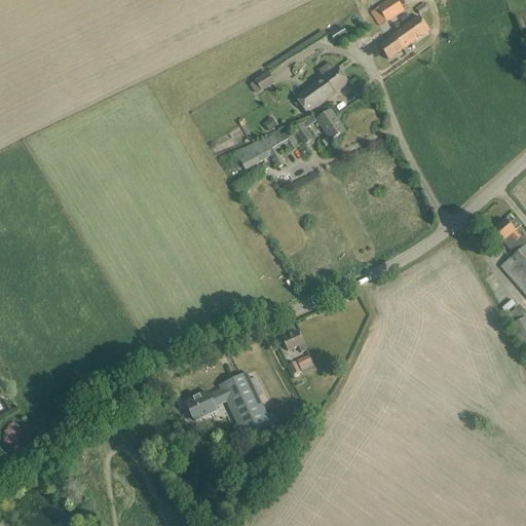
[(399,0),(390,0),(373,11),(381,26),(406,10),(399,0)]
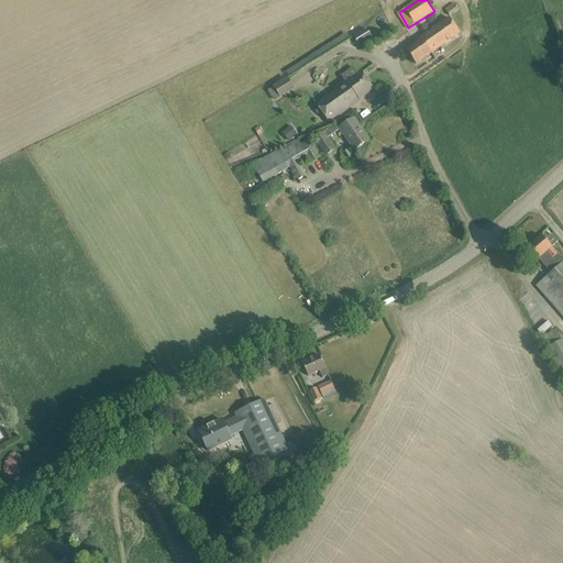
[(453,3),(444,10),(449,17),(457,10),(453,3)]
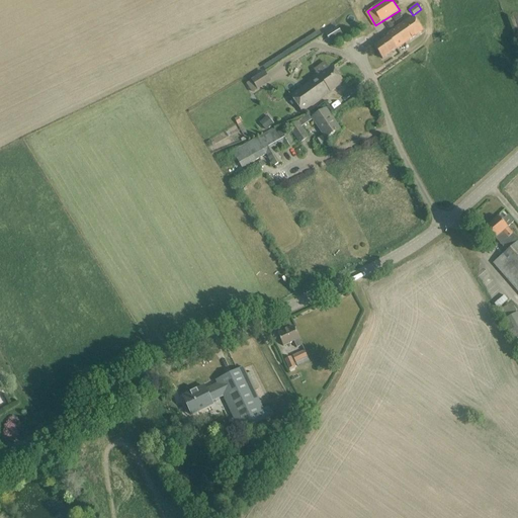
[(389,36),(373,47),(382,59),(424,31),(414,16),(386,34),(389,36)]
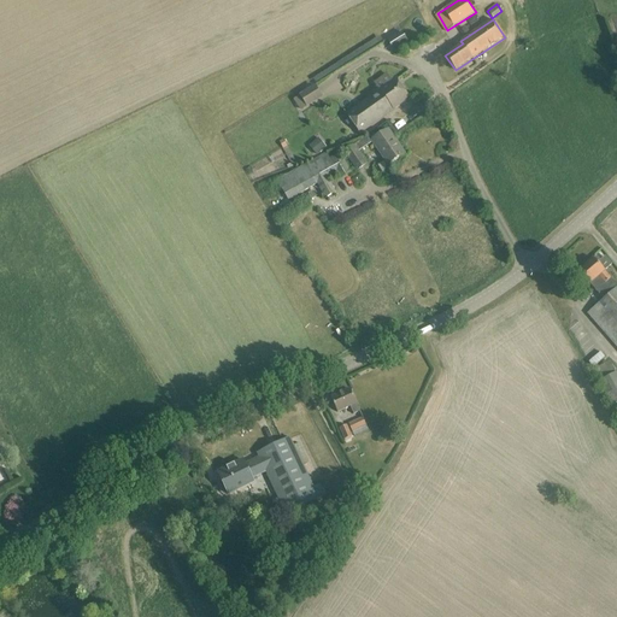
[(380,90),(347,115),(360,134),(409,99),(395,80),(393,82),(387,75),(375,83),(380,90)]
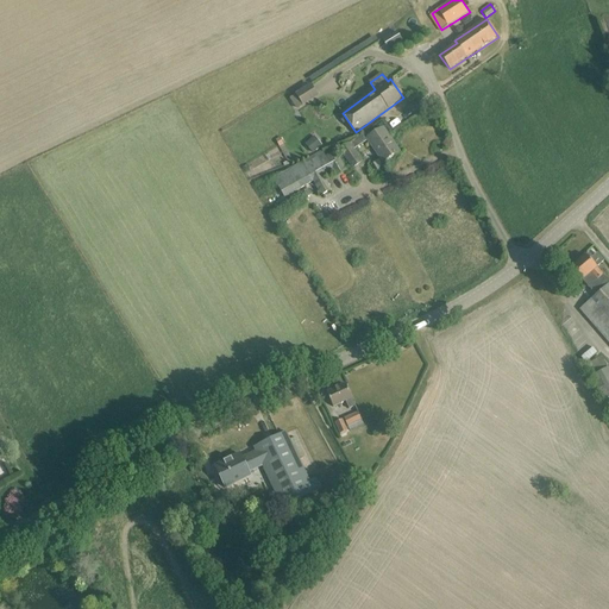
[(320,82),(324,87),(333,80),(328,75),(320,82)]
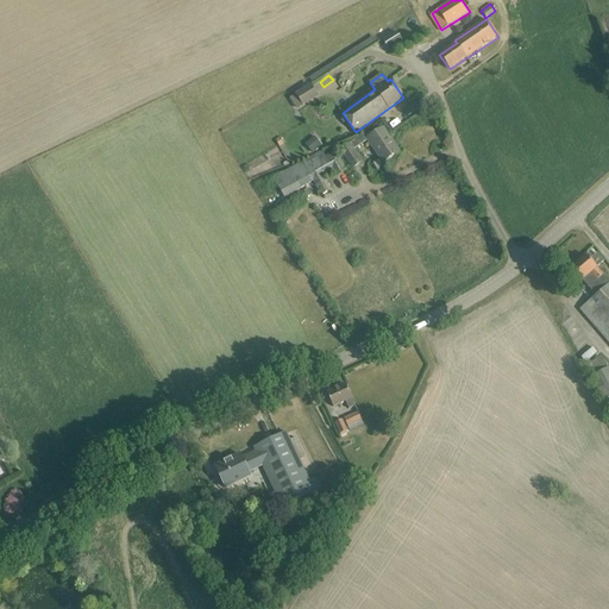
[(290,99),(296,108),(316,96),(311,87),(290,99)]
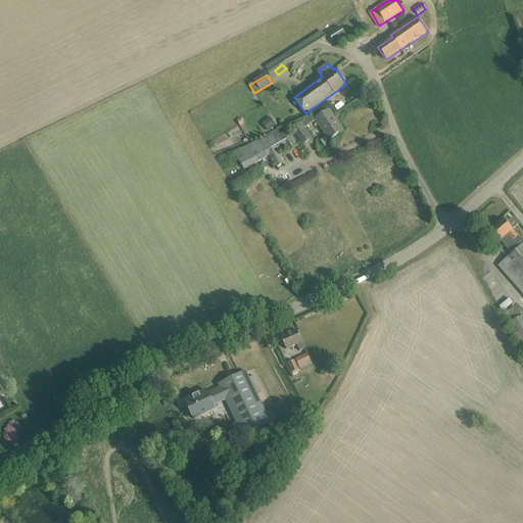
[(316,119),(313,114),(292,128),(303,144),(311,139),(303,129),(316,121),(329,140),(343,131),(329,110),(316,119)]
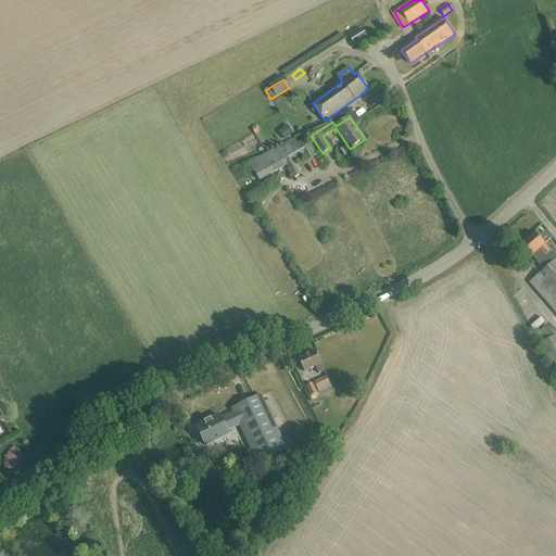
[(279,133),(286,139),(290,136),(285,128),(279,133)]
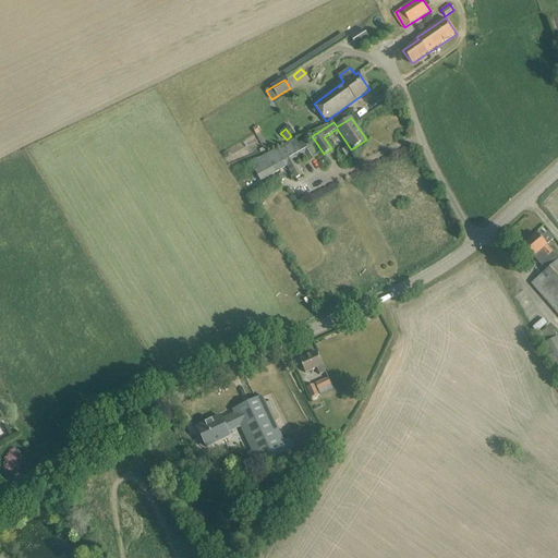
[(294,138),(251,164),(261,181),(287,166),(294,179),(303,174),(295,161),(304,156),(306,160),(316,154),(307,138),(298,144),(294,138)]
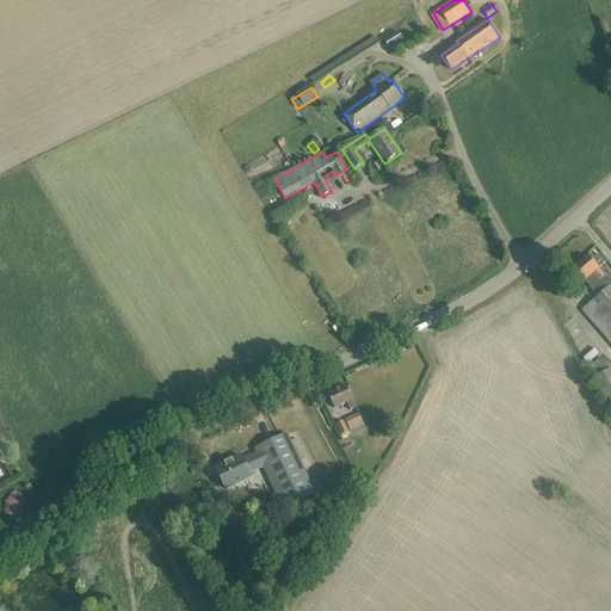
[(588,257),(573,269),(598,297),(610,285),(610,282),(598,269),(592,261),(588,257)]
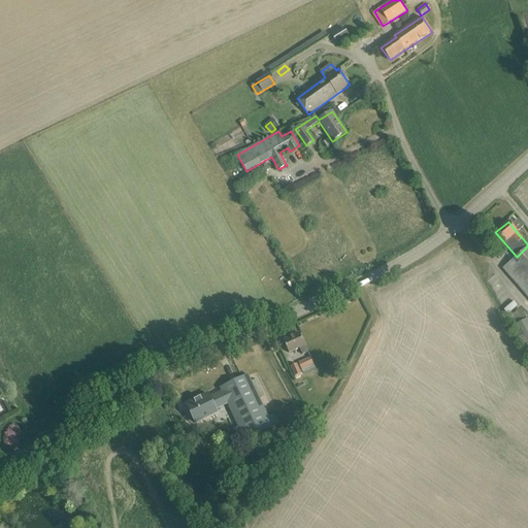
[(527,246),(517,257),(503,268),(527,297),(527,246)]
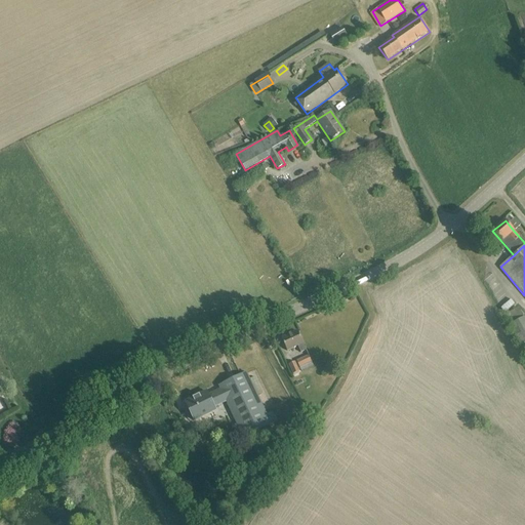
[(519,309),(506,316),(511,325),(524,318),(519,309)]
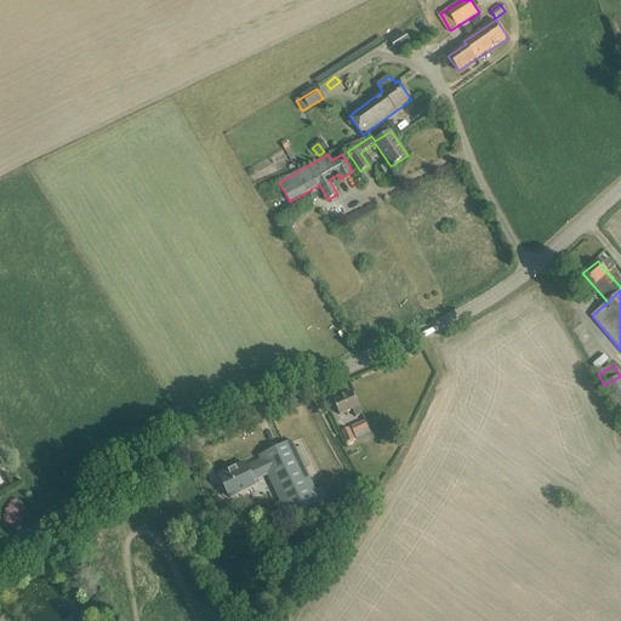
[(352,392),(332,400),(340,415),(353,409),(359,423),(365,421),(352,392)]
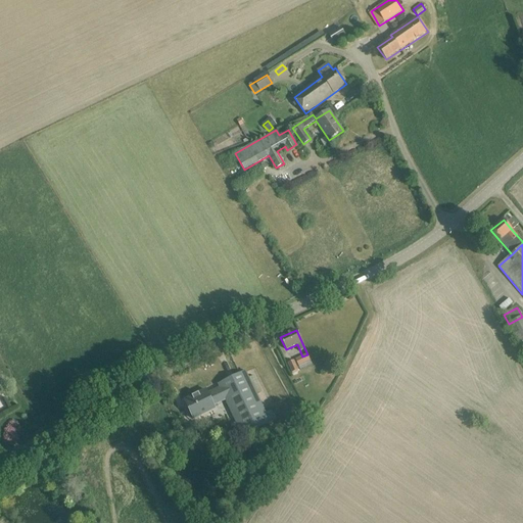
[(307,354),(302,357),(295,360),(298,366),(311,360),(307,354)]
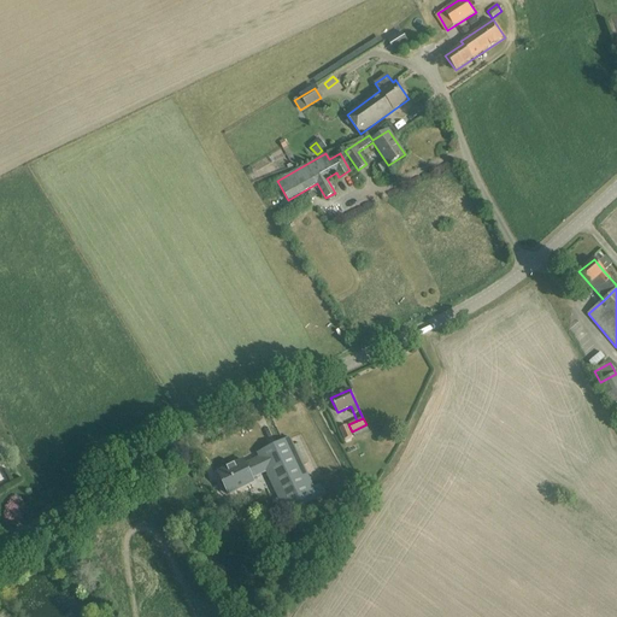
[(346,425),(340,428),(345,440),(352,436),(346,425)]
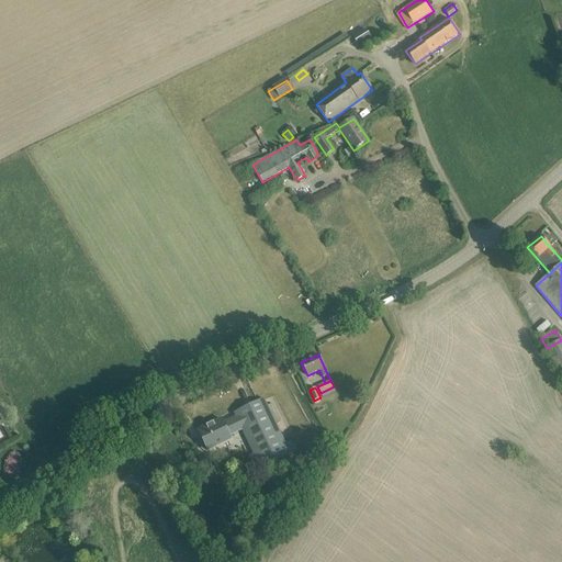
[(222,419),(198,430),(208,451),(232,439),(229,436),(242,429),(260,469),(291,454),(265,398),(234,414),(236,417),(224,423),(222,419)]
